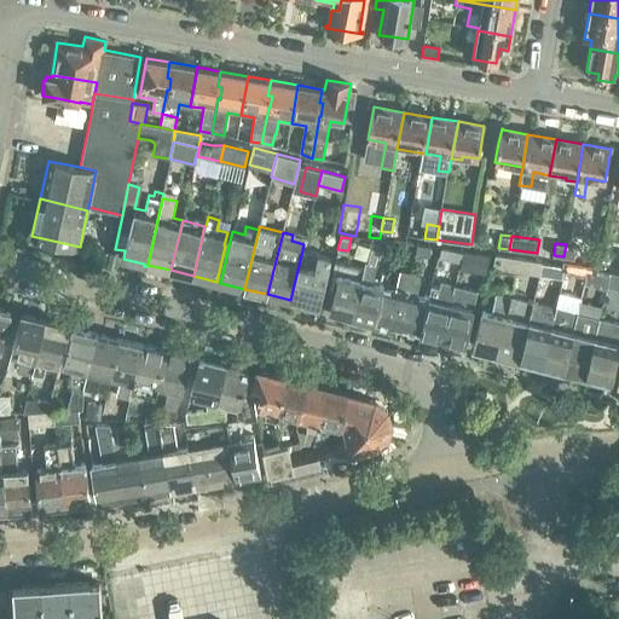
[(428,246),(418,244),(417,254),(431,255),(432,247),(428,246)]
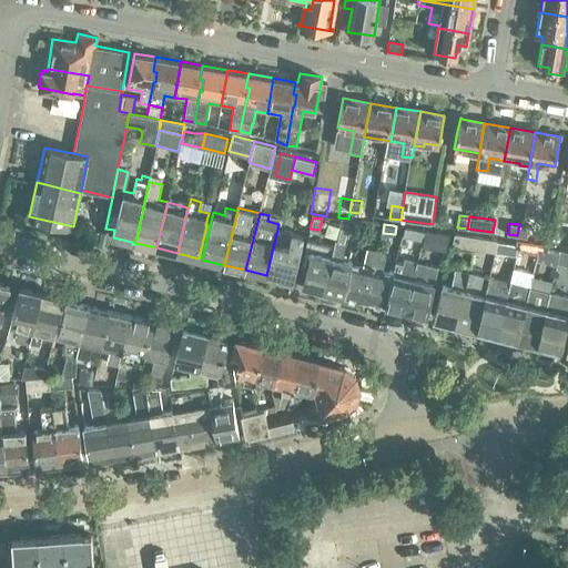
[(529,225),(519,224),(517,235),(528,236),(529,225)]
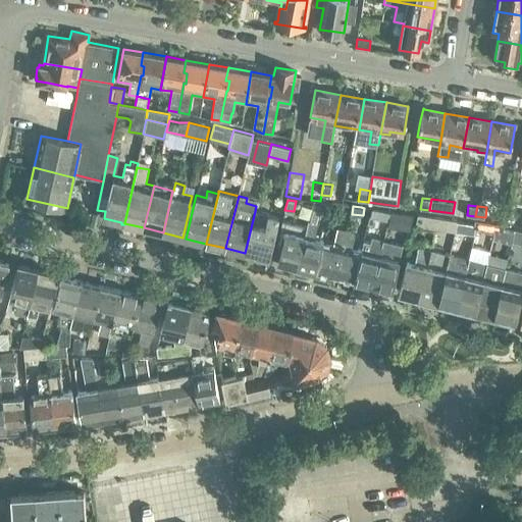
[(370,217),(388,221),(390,212),(371,208),(370,217)]
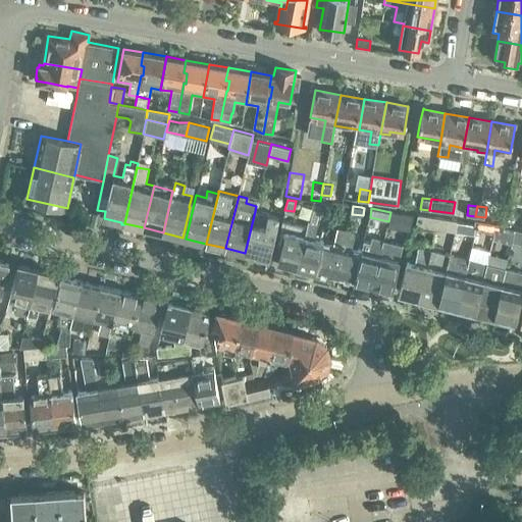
[(308,226),(298,266),(316,270),(324,240),(316,238),(320,223),(318,223),(321,212),(312,210),(309,220),(308,226)]
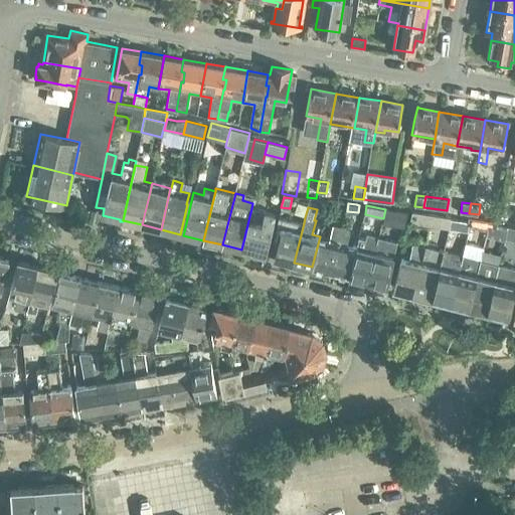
[(276,213),(251,208),(241,249),(266,255),(276,213)]
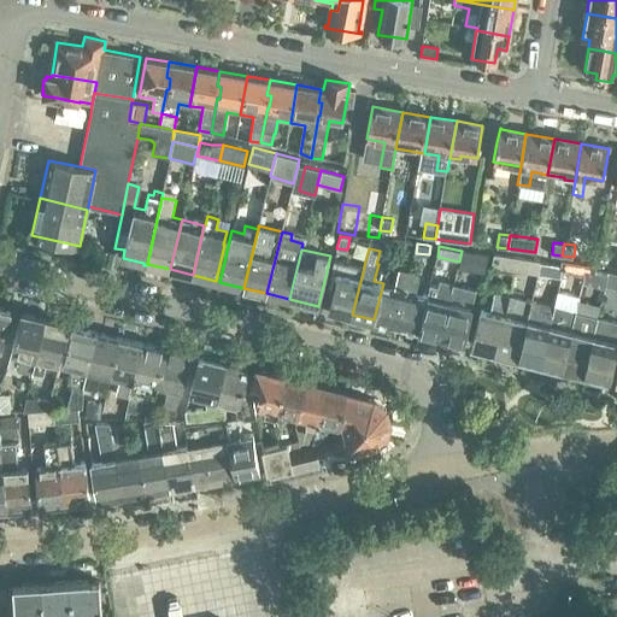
[(476,253),(465,252),(462,268),(472,270),(476,253)]
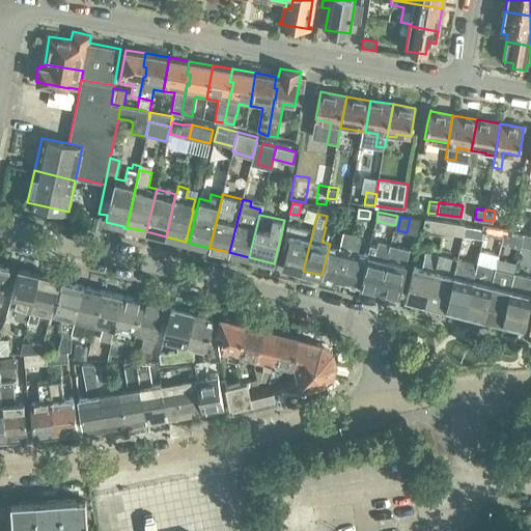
[(444,231),(447,220),(425,217),(423,228),(444,231)]
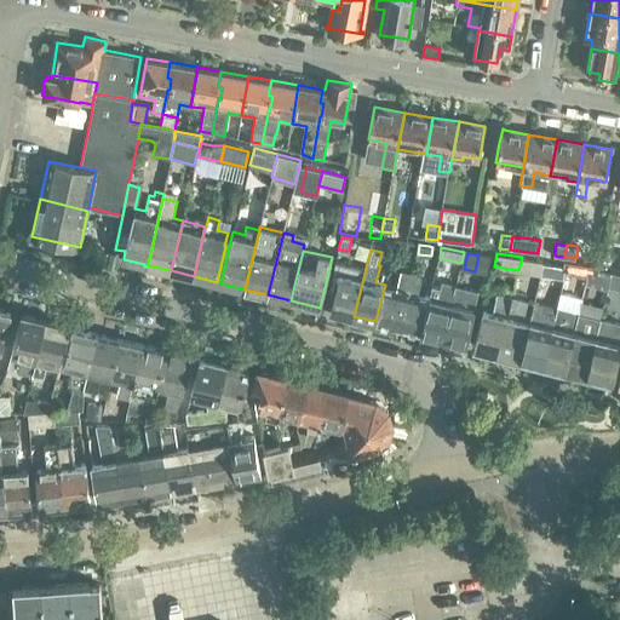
[(619,259),(603,256),(602,263),(618,267),(619,259)]
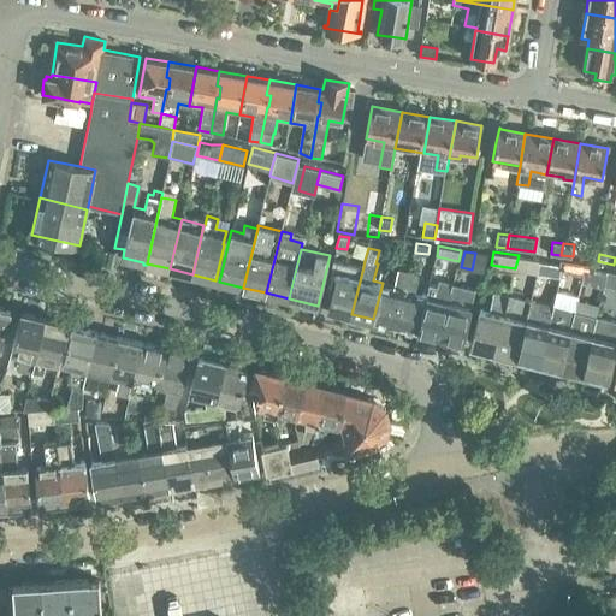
[(515,268),(538,272),(540,261),(540,259),(519,255),(515,268)]
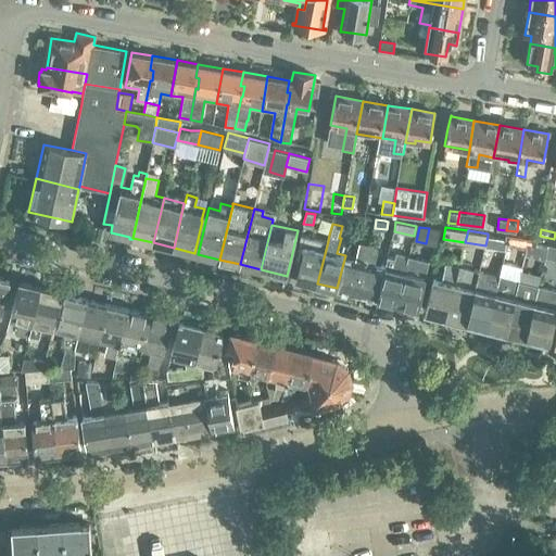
[(301,235),(298,248),(294,261),(301,262),(297,278),(317,283),(328,241),(301,235)]
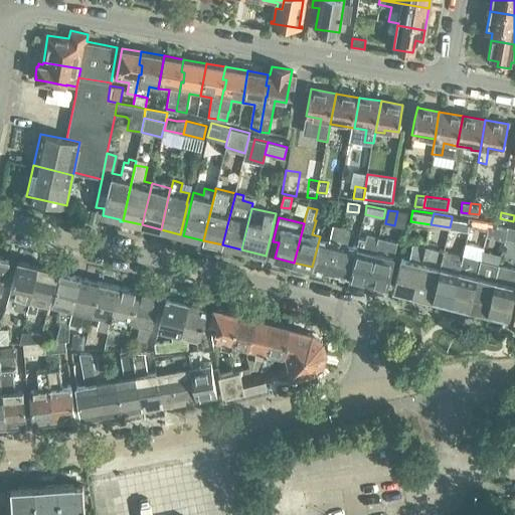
[(470,226),(471,222),(471,220),(468,220),(452,218),(450,227),(466,230),(466,229),(470,230),(470,226)]
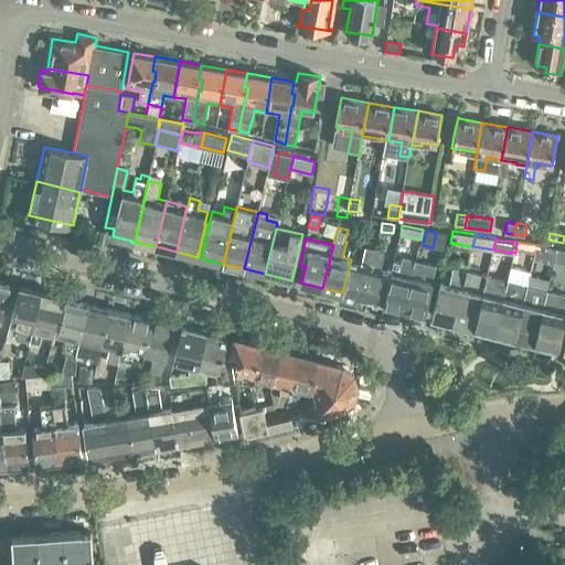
[(387,246),(375,243),(374,249),(386,253),(387,246)]
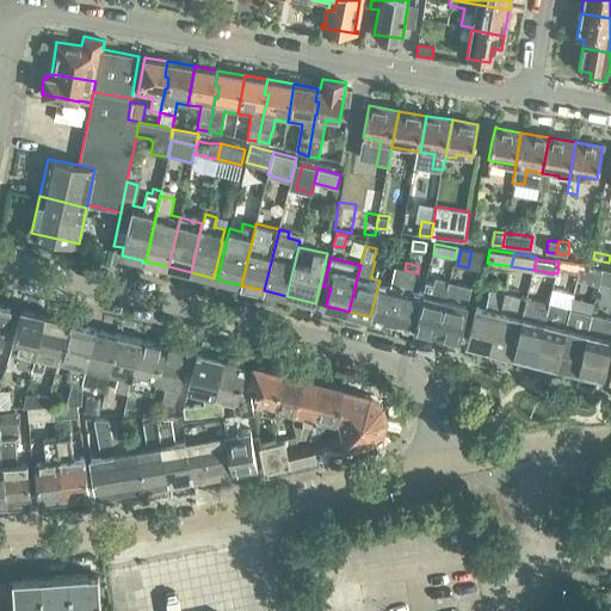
[(604,270),(580,266),(578,278),(600,284),(604,270)]
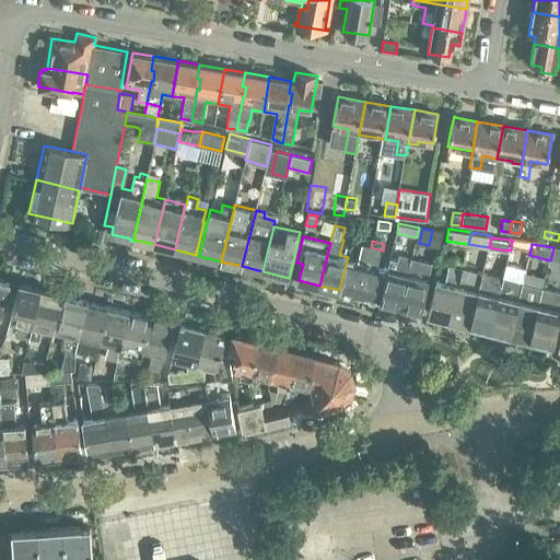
[(360,260),(348,257),(339,290),(359,295),(371,247),(363,245),(360,260)]
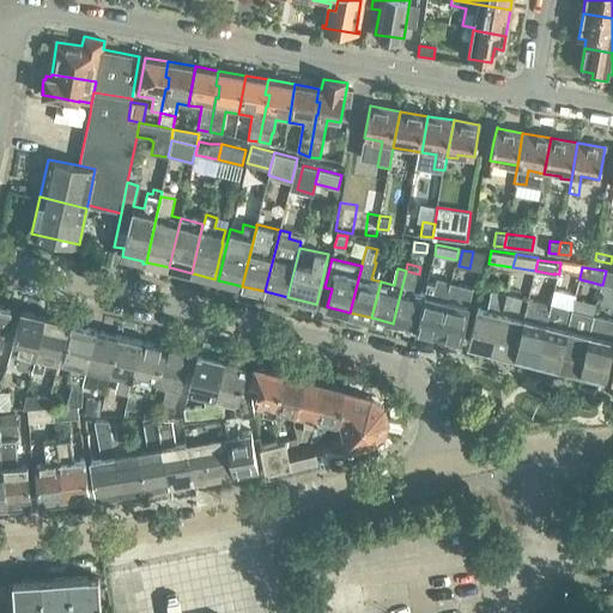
[(406,271),(393,323),(416,328),(425,292),(416,290),(419,274),(406,271)]
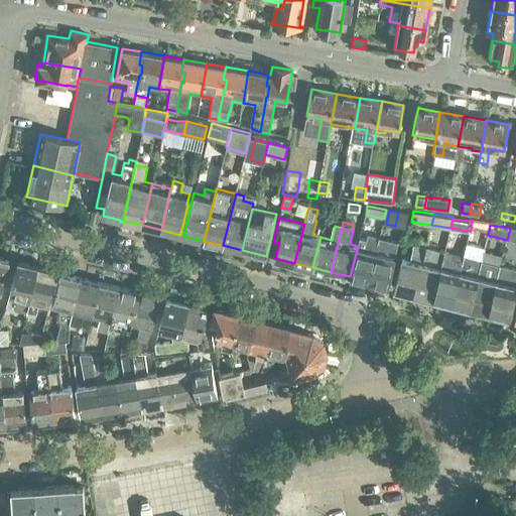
[(358,246),(350,276),(368,281),(379,239),(368,236),(365,248),(358,246)]
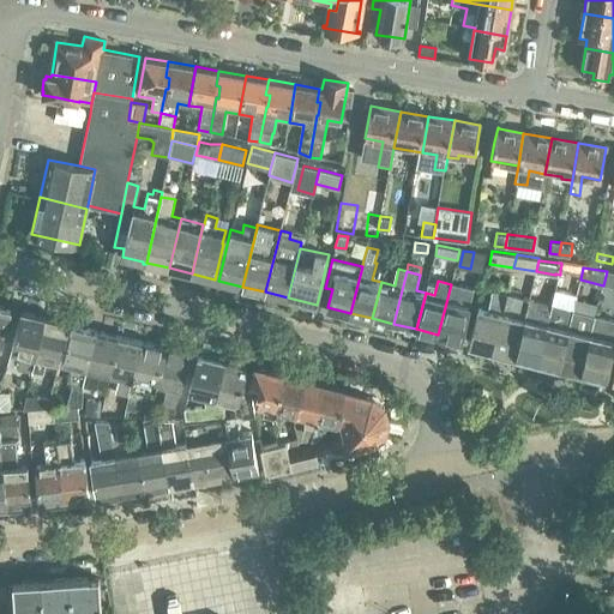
[(451,284),(438,335),(461,341),(469,305),(474,289),(451,284)]
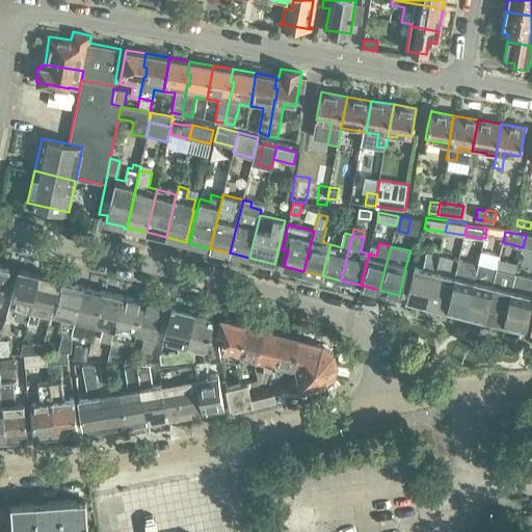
[(477,267),(466,312),(484,316),(497,269),(500,255),(481,250),(477,267)]
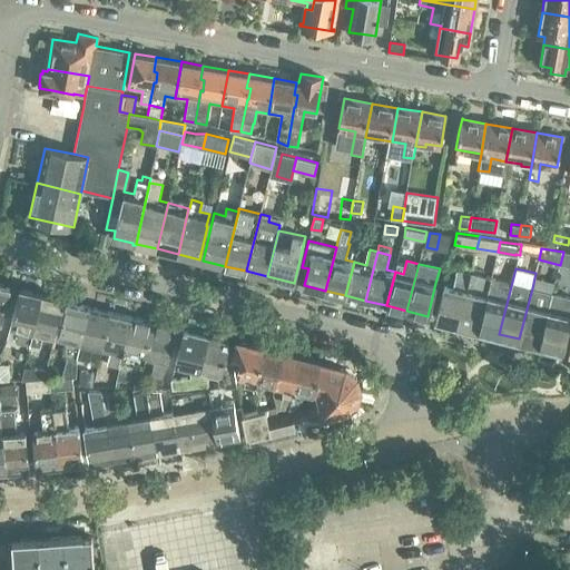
[(471,276),(471,273),(459,269),(454,285),(443,283),(434,317),(458,324),(471,276)]
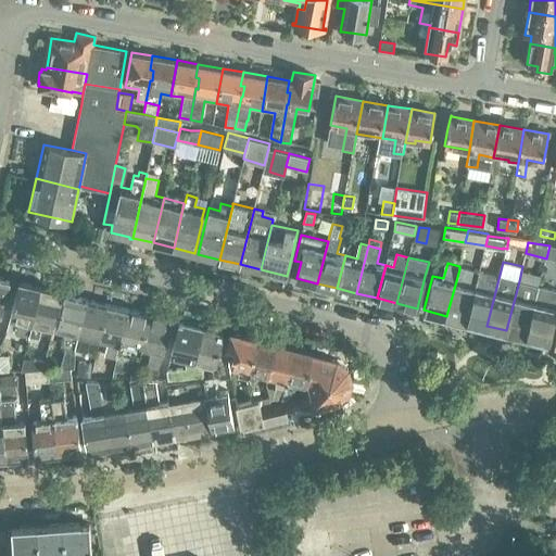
[(446,316),(467,320),(479,272),(459,266),(459,269),(446,316)]
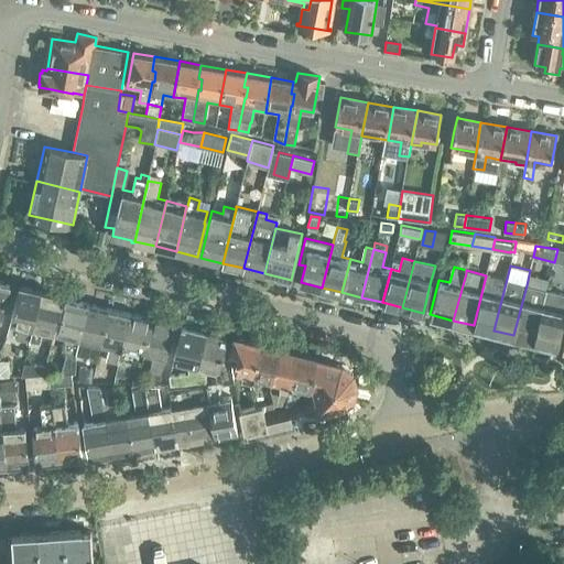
[(496,278),(486,275),(474,325),(494,331),(506,283),(495,280),(496,278)]
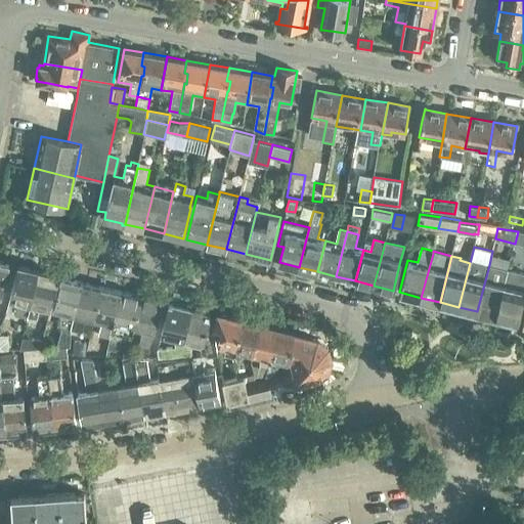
[(0,294),(1,295),(4,284),(9,263),(0,261),(0,294)]
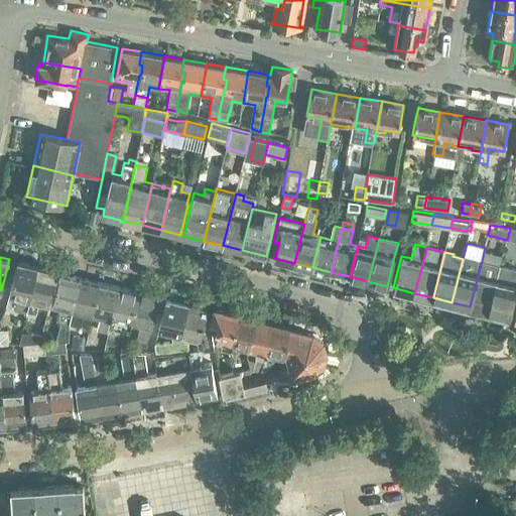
[(26,313),(26,311),(38,266),(17,261),(15,269),(16,269),(14,277),(7,301),(5,308),(26,313)]
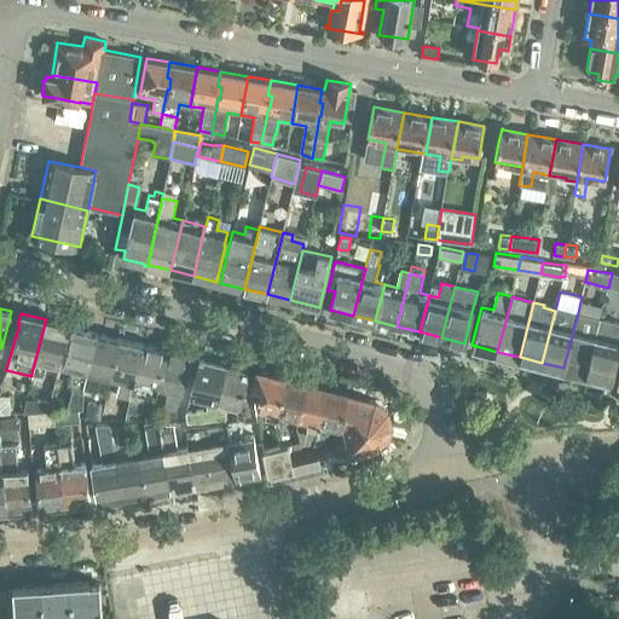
[(589,316),(578,313),(563,368),(585,374),(595,336),(584,334),(589,316)]
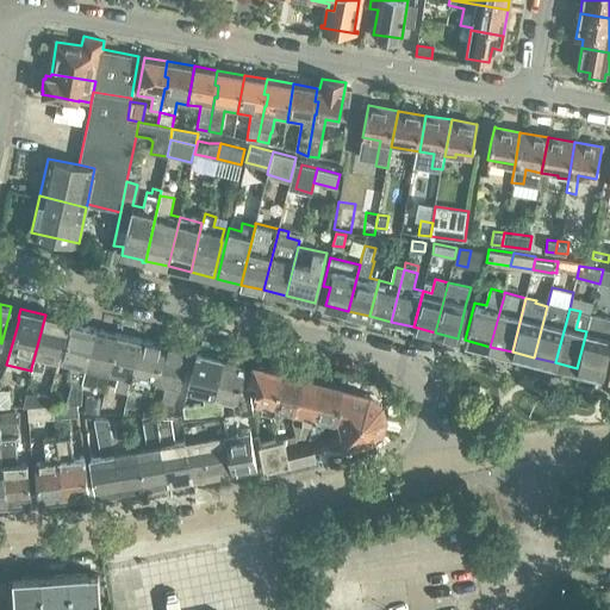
[(586,331),(577,368),(601,374),(609,335),(609,318),(591,313),(586,331)]
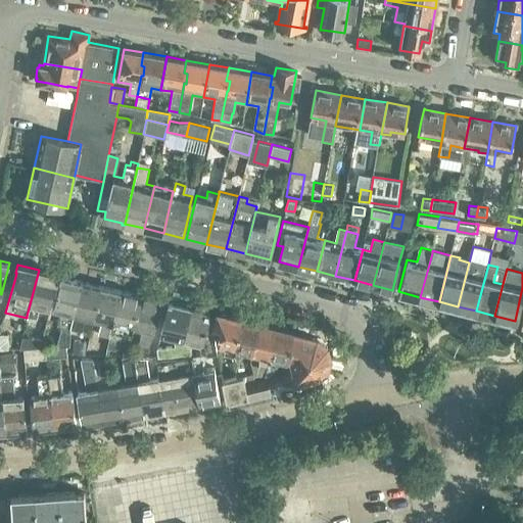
[(50,307),(54,291),(56,283),(57,283),(59,275),(39,270),(27,316),(38,319),(42,305),(50,307)]
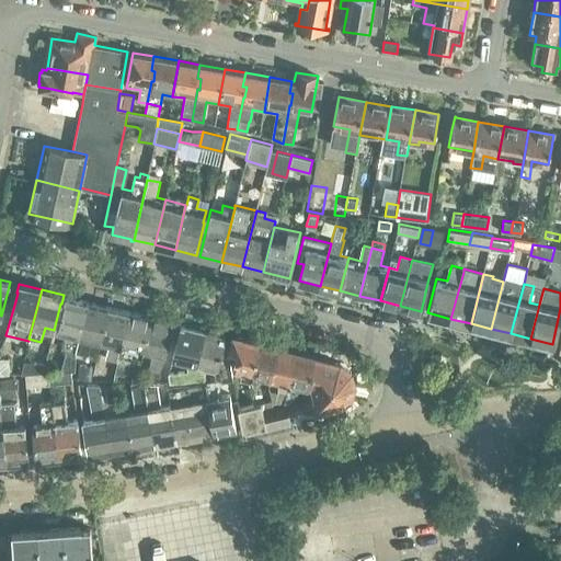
[(79,338),(88,301),(66,296),(58,331),(67,333),(63,350),(67,351),(60,370),(70,370),(75,369),(75,353),(79,338)]
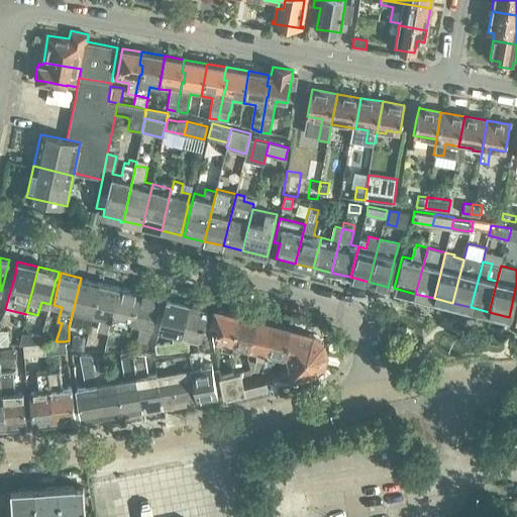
[(93,316),(101,283),(81,278),(73,311),(93,316)]
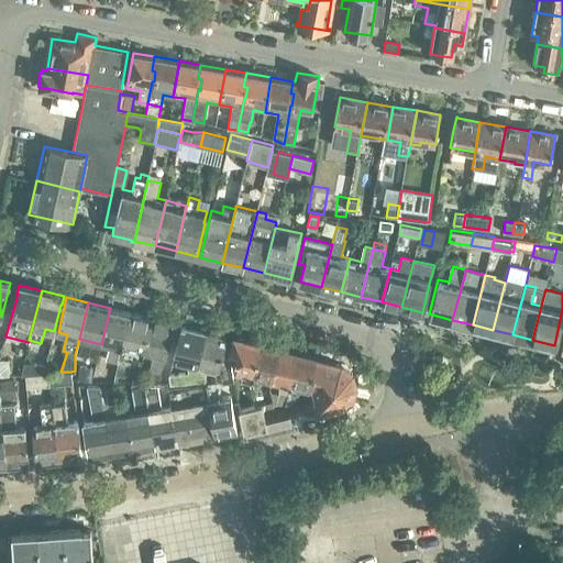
[(106,362),(118,364),(131,313),(110,308),(101,344),(110,346),(106,362)]
